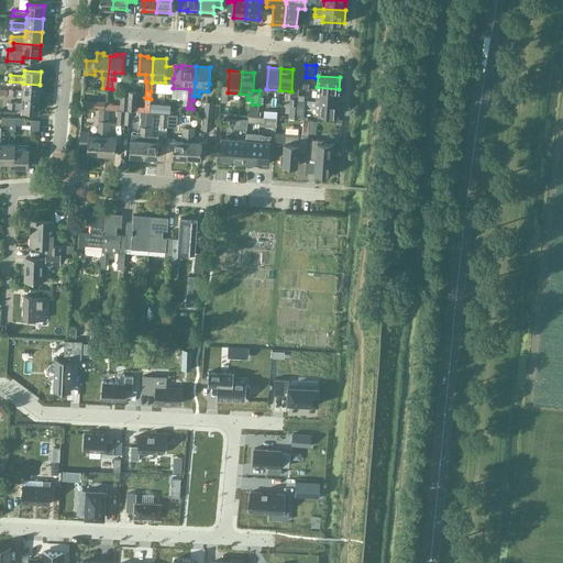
[(39,98),(40,85),(23,84),(23,89),(9,88),(9,95),(22,96),(22,97),(39,98)]
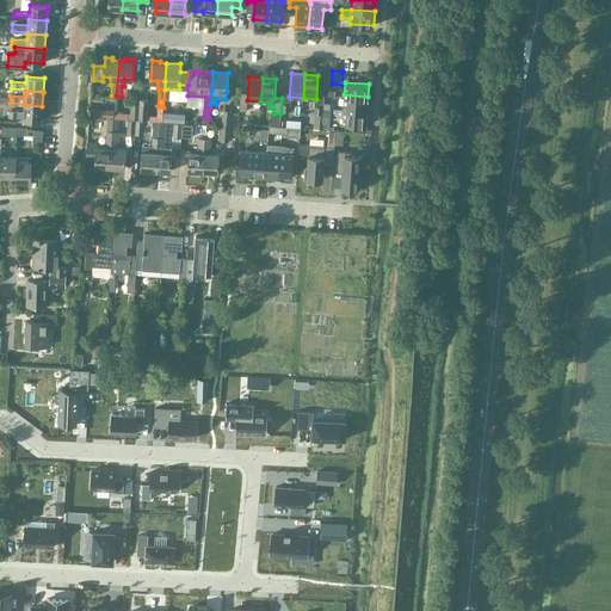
[(366,110),(368,97),(344,94),(343,107),(366,110)]
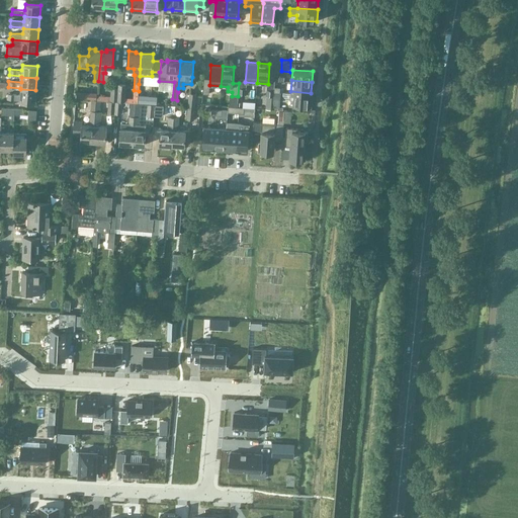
[(125,88),(117,88),(116,101),(124,102),(125,88)]
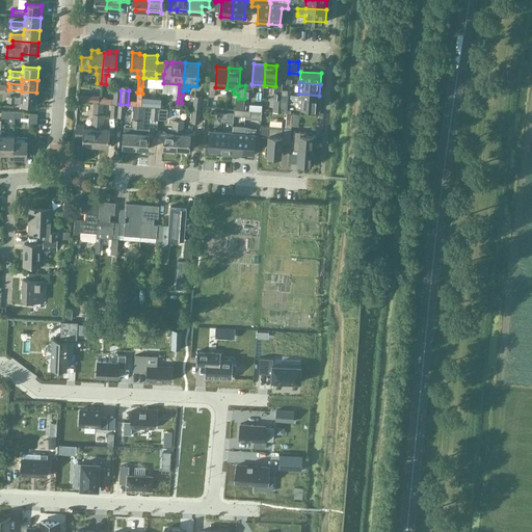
[(35,105),(36,92),(21,91),(21,97),(7,96),(7,102),(20,103),(20,108),(30,109),(30,105),(35,105)]
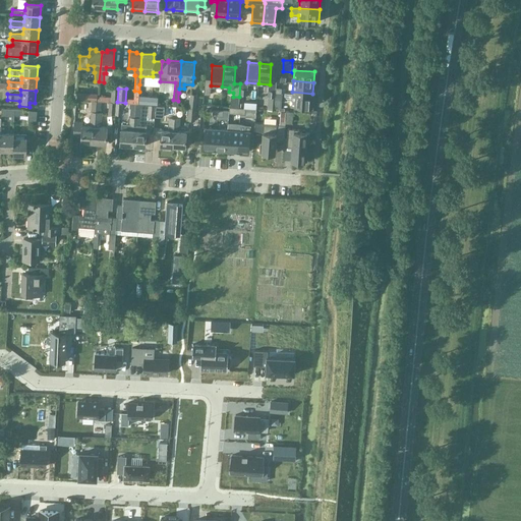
[(98,93),(77,92),(76,99),(97,101),(98,93)]
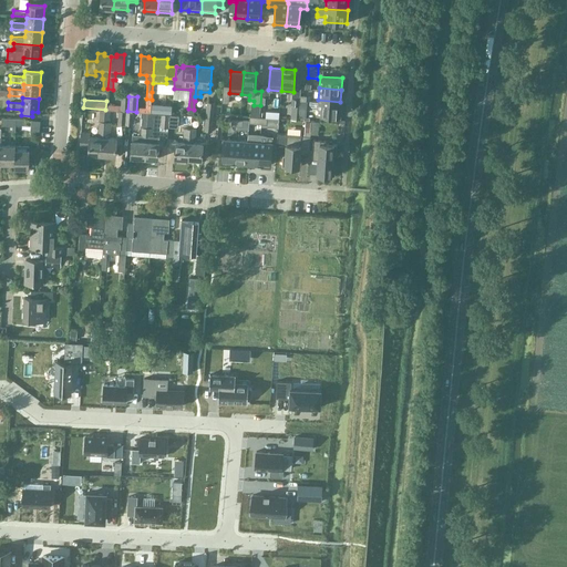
[(340,115),(340,102),(318,100),(317,114),(340,115)]
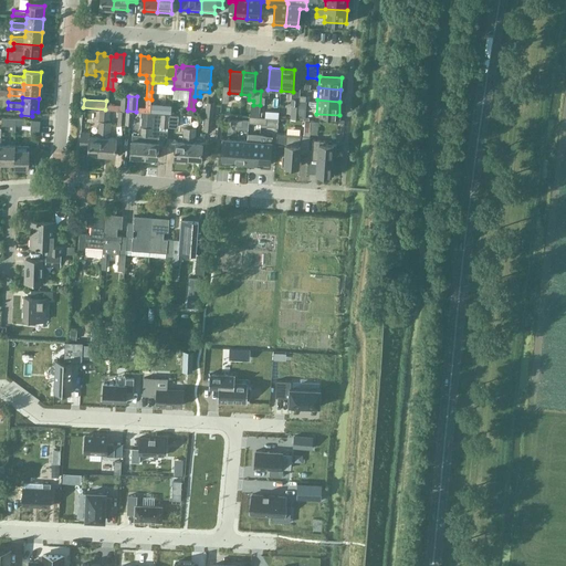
[(215,103),(207,102),(205,116),(213,117),(215,103)]
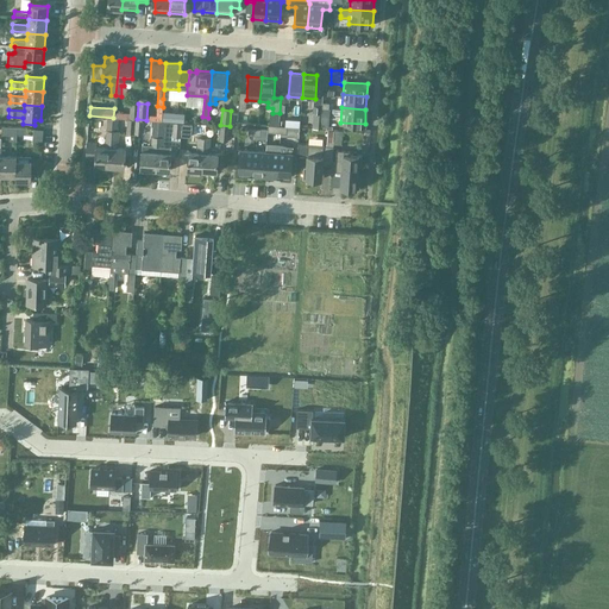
[(182,123),(173,123),(173,137),(181,137),(182,123)]
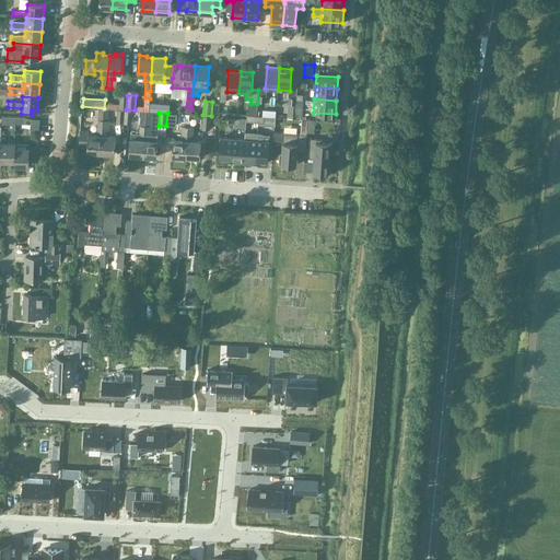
[(176,114),(167,114),(166,126),(175,126),(176,114)]
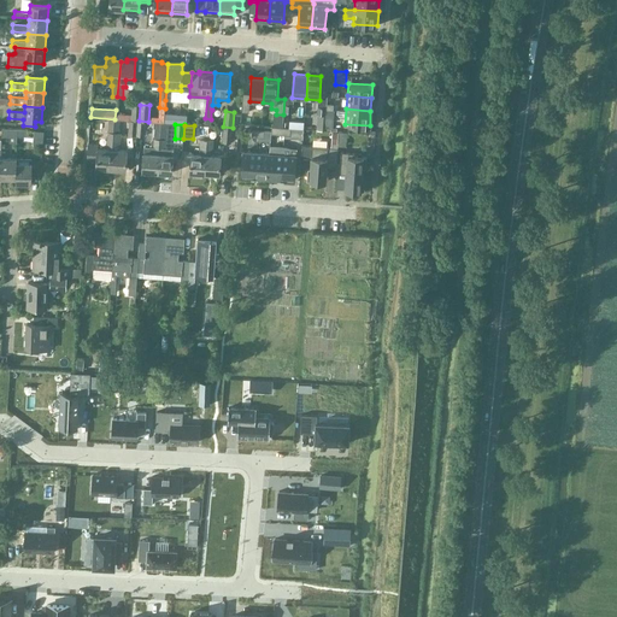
[(233,128),(223,127),(222,142),(231,142),(233,128)]
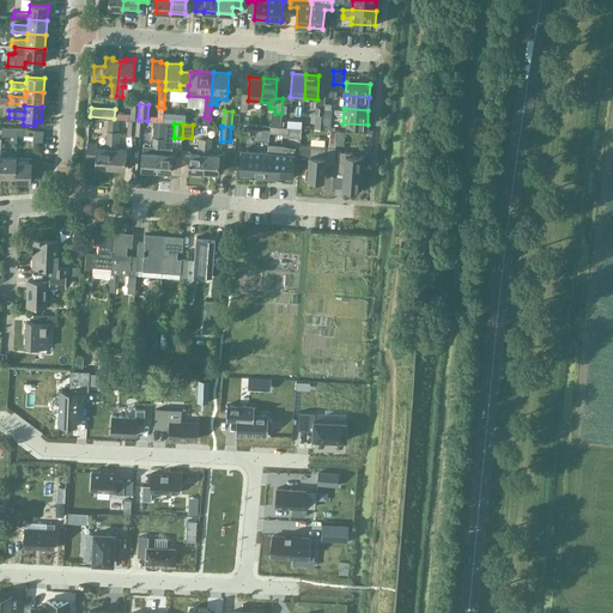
[(337,141),(347,141),(349,127),(337,127),(337,141)]
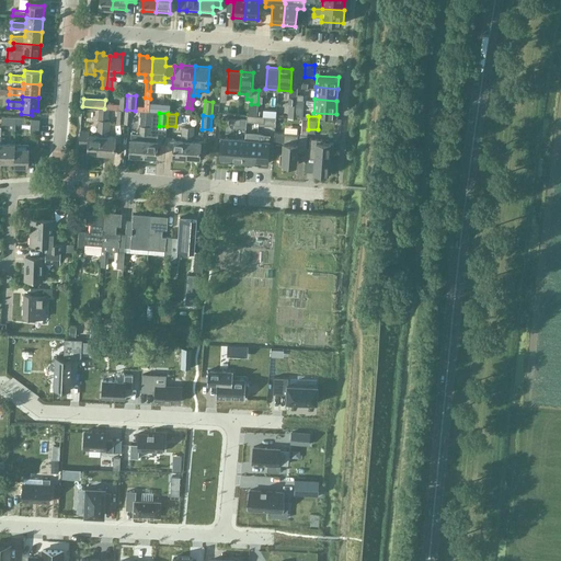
[(101,152),(102,135),(103,119),(98,119),(96,135),(89,134),(89,132),(80,130),(79,145),(88,146),(88,151),(101,152)]
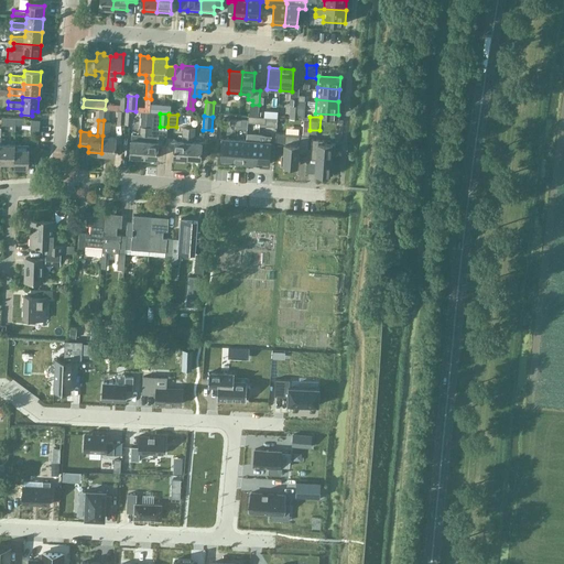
[(110,121),(104,120),(102,136),(101,153),(115,154),(116,137),(109,137),(110,121)]
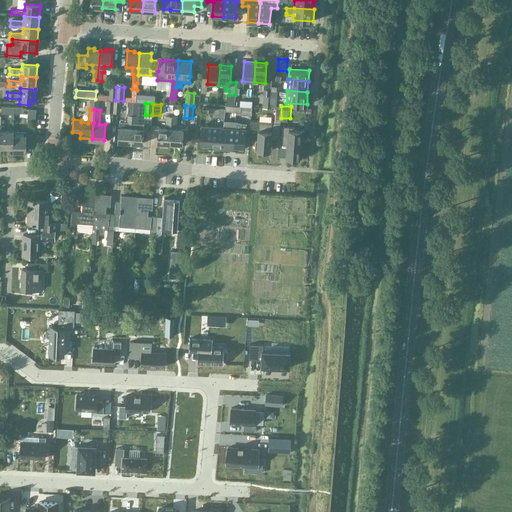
[(119,126),(118,141),(130,142),(131,122),(132,115),(126,114),(126,121),(119,121),(119,126)]
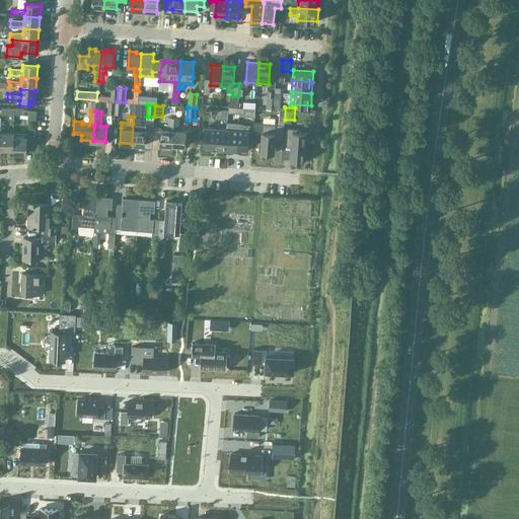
[(133,124),(132,144),(144,145),(145,130),(146,125),(139,124),(140,117),(134,117),(133,124)]
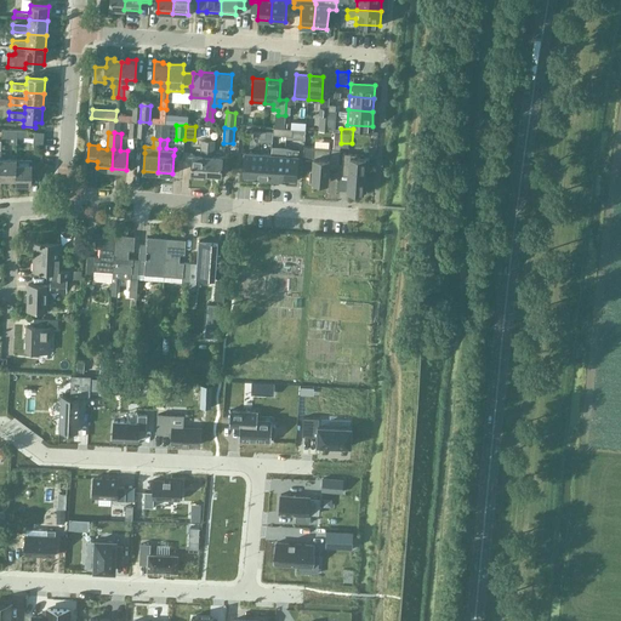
[(206,174),(209,141),(201,140),(200,155),(193,154),(191,172),(206,174)]
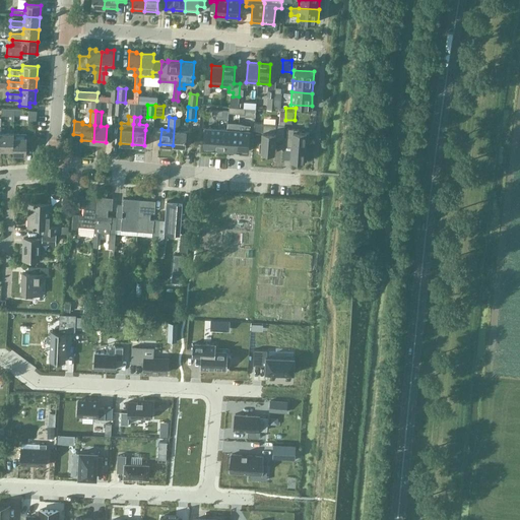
[(181,118),(175,118),(173,145),(185,146),(186,131),(180,131),(181,118)]
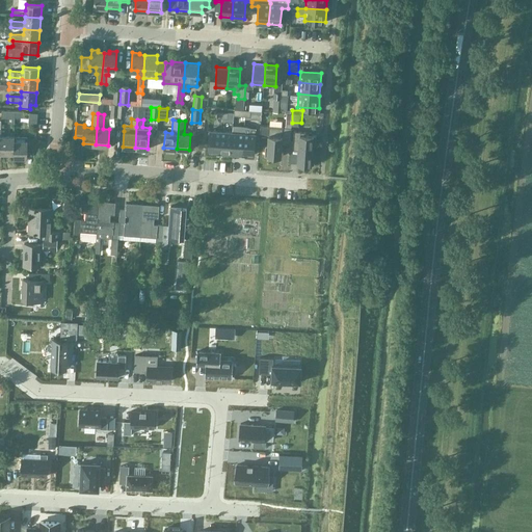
[(232,132),(231,153),(242,154),(244,133),(244,127),(233,126),(232,132)]
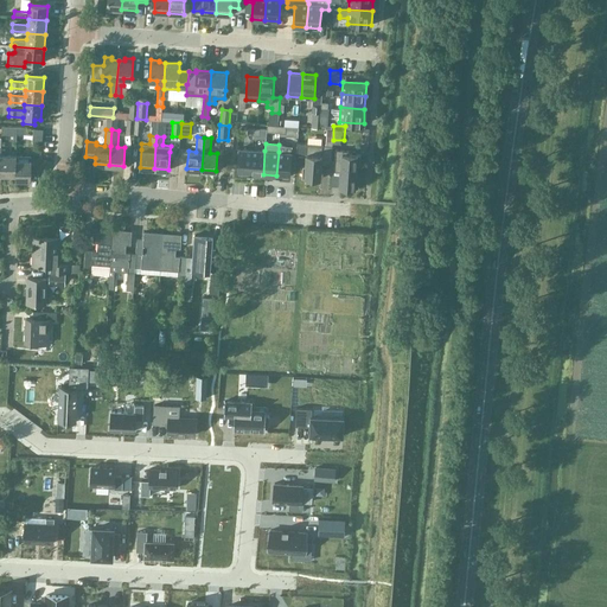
[(298,144),(296,154),(306,154),(305,165),(302,165),(301,178),(320,179),(321,160),(331,161),(332,146),(325,145),(307,144),(298,144)]
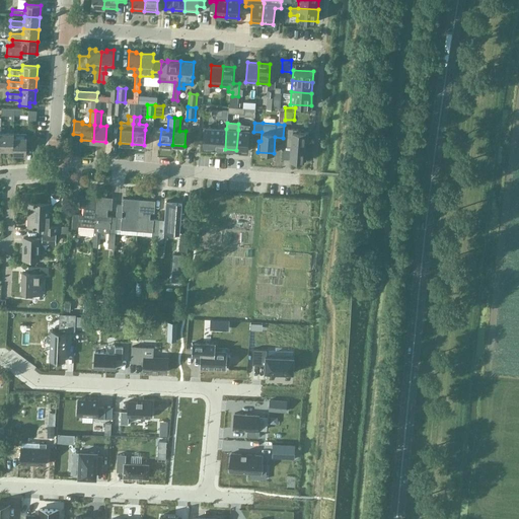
[(238,130),(236,150),(247,151),(249,126),(245,126),(238,124),(238,130)]
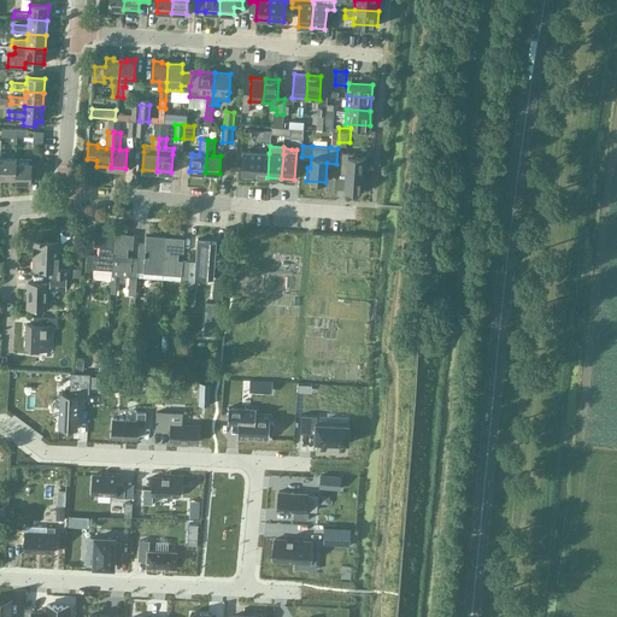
[(254,176),(256,152),(242,151),(241,176),(254,176)]
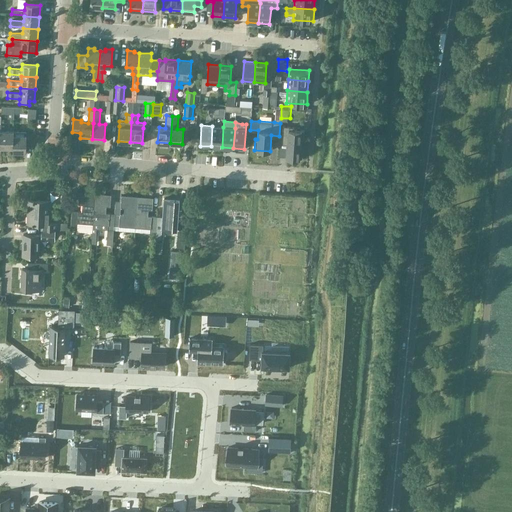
[(222,147),(223,127),(212,126),(211,146),(222,147)]
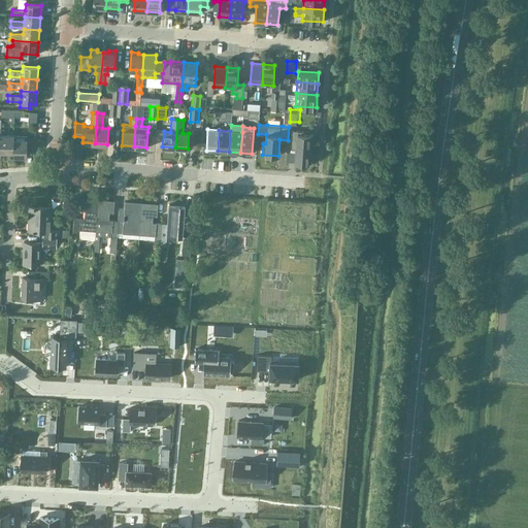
[(291,130),(290,145),(296,146),(295,163),(311,164),(312,153),(309,153),(310,143),(312,143),(314,134),(303,134),(303,131),(291,130)]
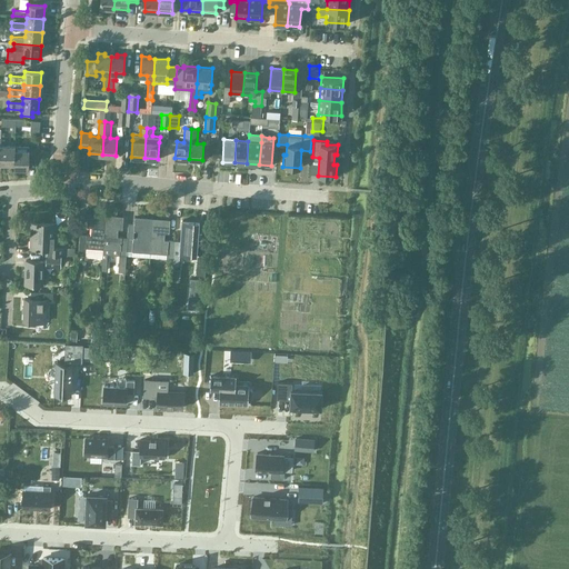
[(16,166),(16,149),(16,146),(2,145),(1,162),(10,162),(10,166),(16,166)]
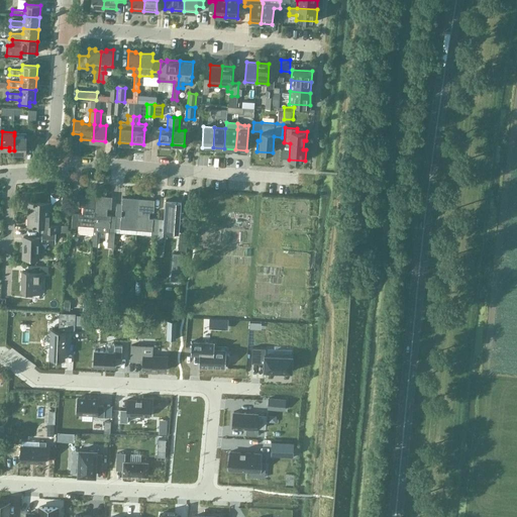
[(21,132),(14,132),(14,135),(14,150),(14,151),(21,151),(21,154),(26,154),(26,151),(27,151),(27,135),(21,135),(21,132)]
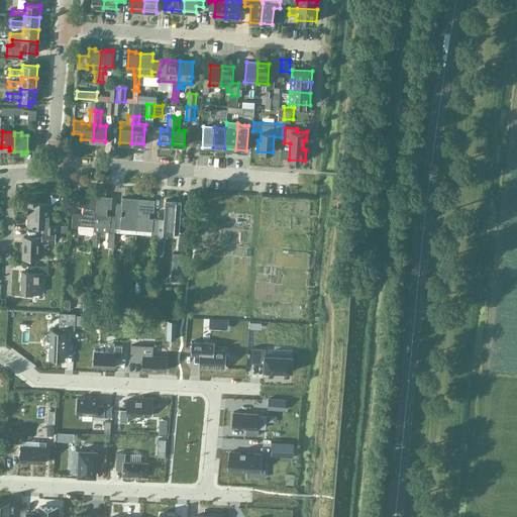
[(72,212),(71,228),(77,228),(77,233),(93,234),(96,195),(80,193),(79,205),(85,206),(84,213),(72,212)]
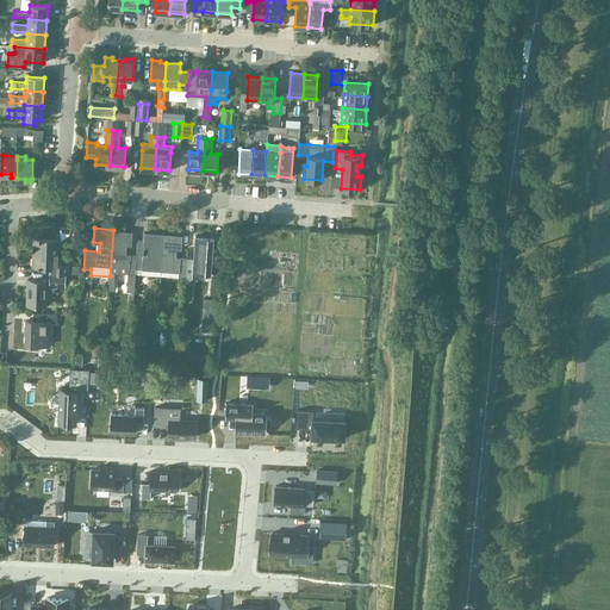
[(131,231),(113,230),(110,277),(109,290),(113,290),(114,272),(128,273),(126,291),(135,292),(136,268),(137,254),(123,253),(124,246),(130,246),(131,231)]
